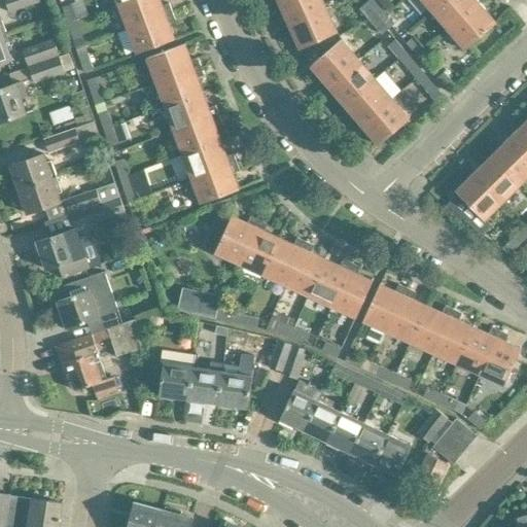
[(40,1),(39,0),(5,0),(9,11),(40,1)]
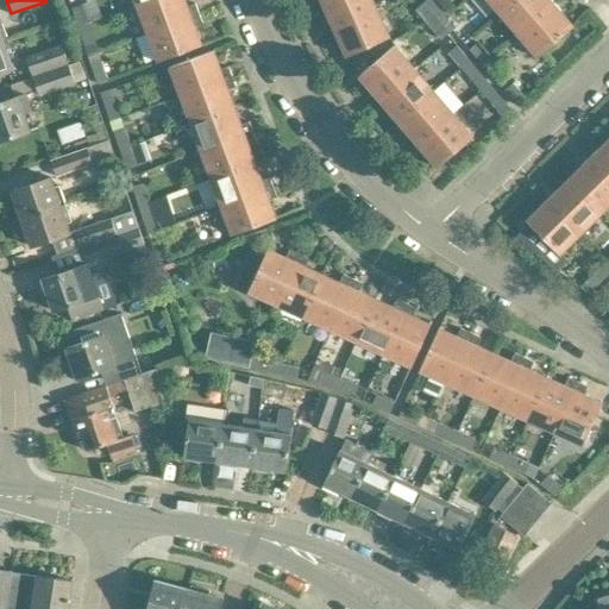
[(148,33),(200,13),(196,4),(188,6),(186,0),(154,0),(138,6),(148,33)]
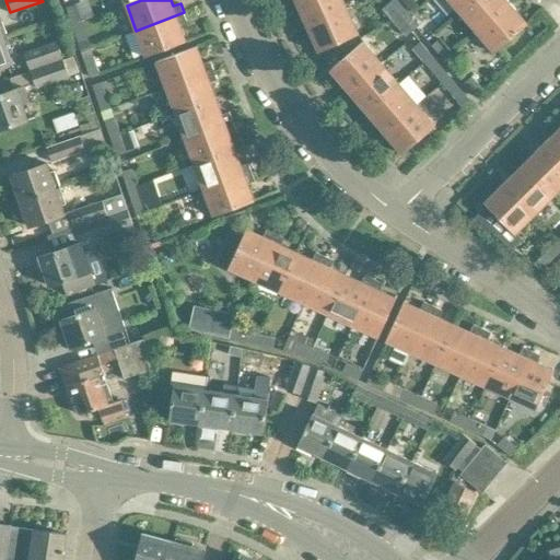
[(348,10),(343,0),(304,0),(295,4),(306,28),(348,10)]
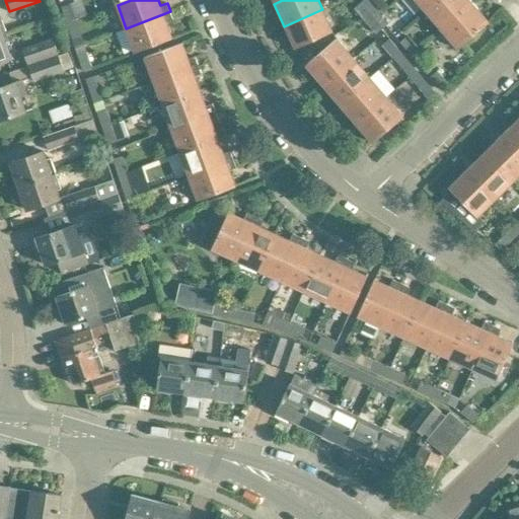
[(380,9),(372,0),(364,0),(363,2),(374,15),(380,9)]
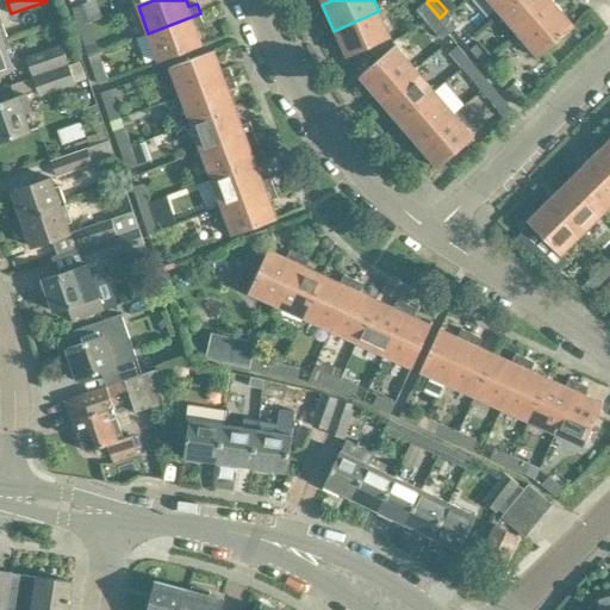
[(489,0),(500,13),(515,0),(489,0)]
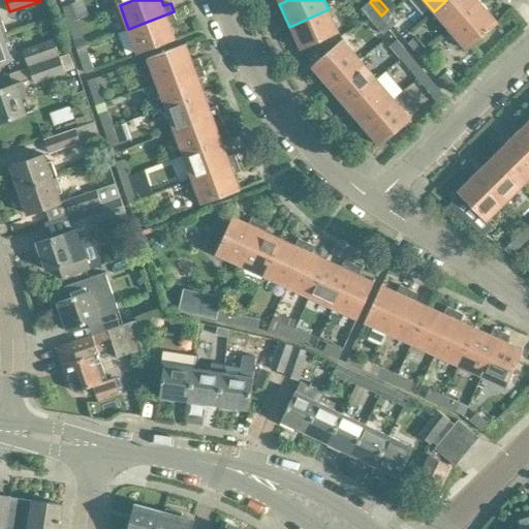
[(450,30),(481,3),(478,0),(446,0),(434,11),(450,30)]
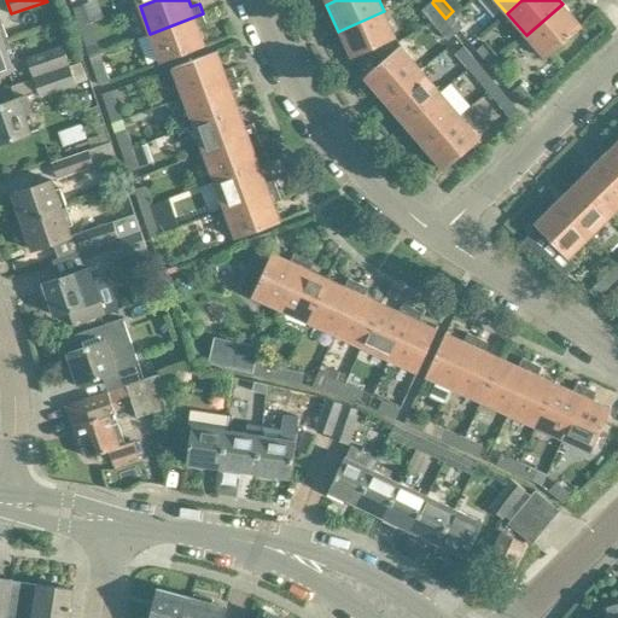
[(437,25),(445,18),(432,3),(424,9),(437,25)]
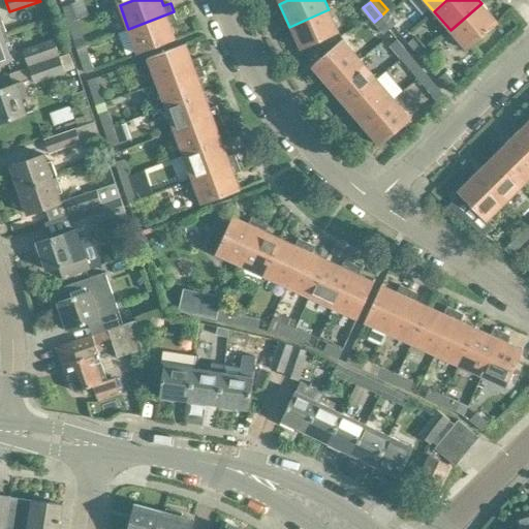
[(79,21),(72,3),(63,6),(69,24),(79,21)]
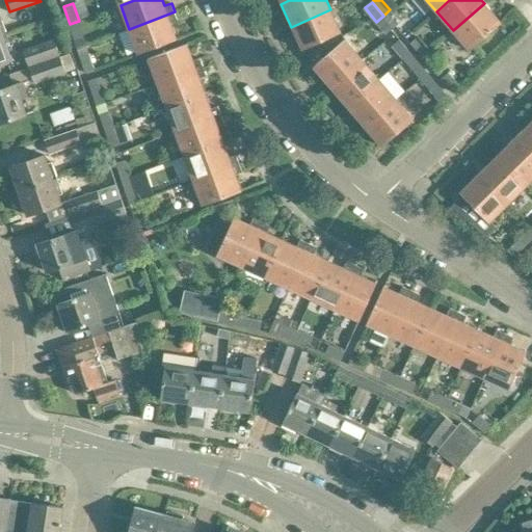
[(470,50),(501,23),(484,3),(453,30),(470,50)]
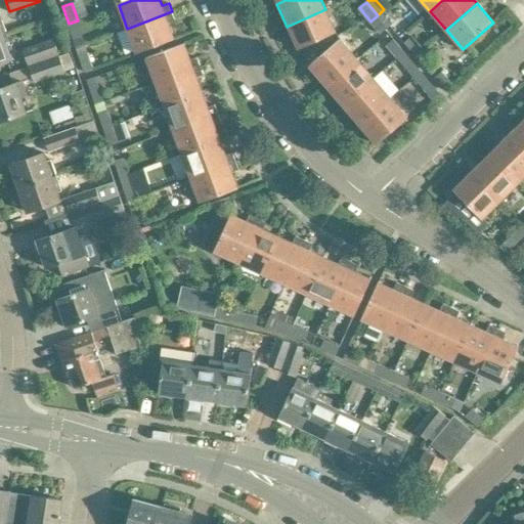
[(337,32),(325,9),(287,27),(297,49),(337,32)]
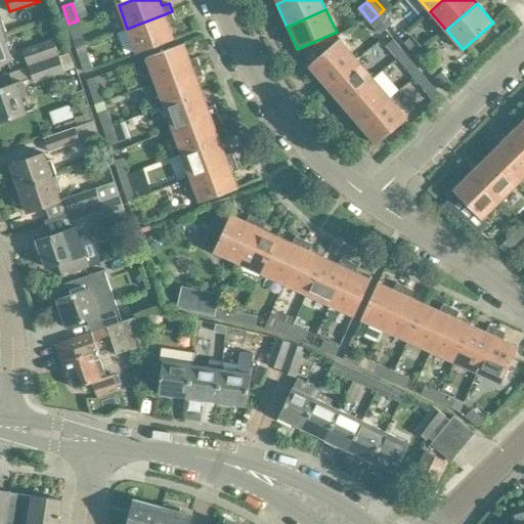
[(394,20),(384,9),(378,15),(387,27),(394,20)]
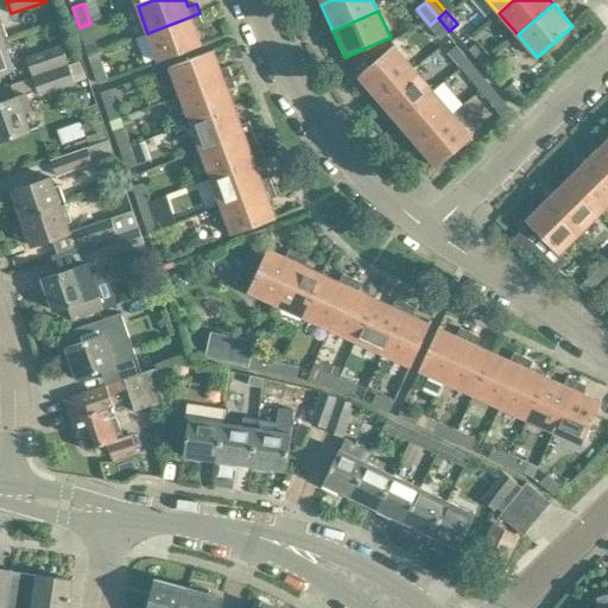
[(203,45),(196,26),(203,24),(200,13),(147,33),(158,62),(203,45)]
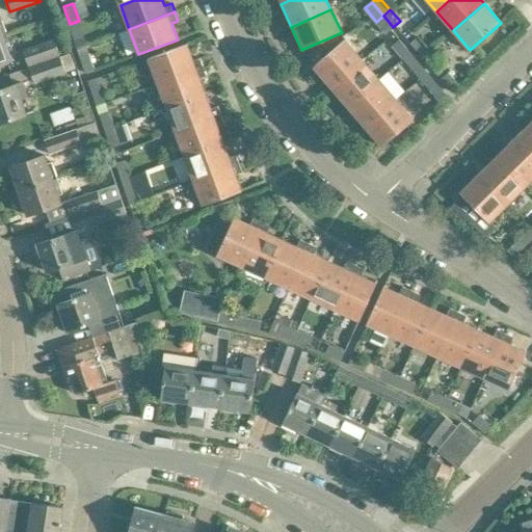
[(393,27),(383,16),(376,22),(386,33),(393,27)]
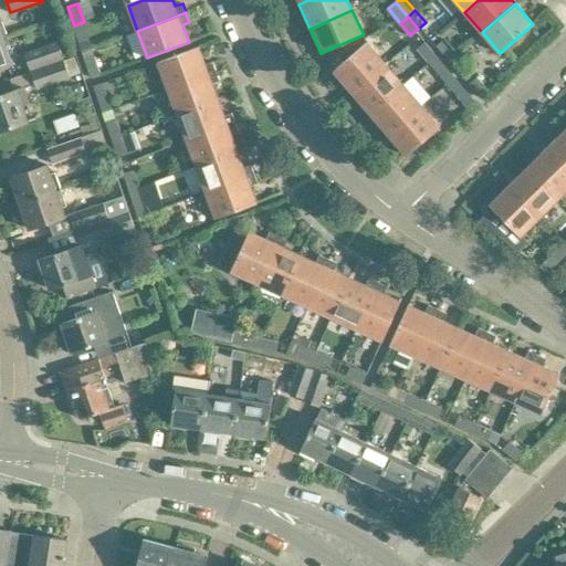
[(90,38),(84,22),(74,25),(79,41),(90,38)]
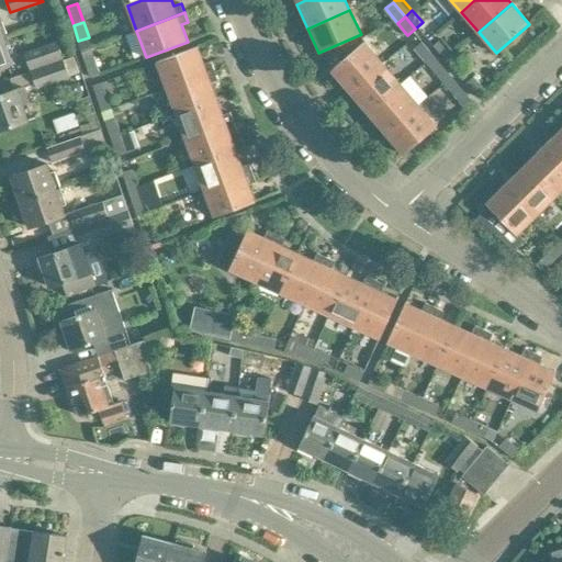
[(12,53),(7,36),(0,38),(0,67),(11,63),(8,54),(12,53)]
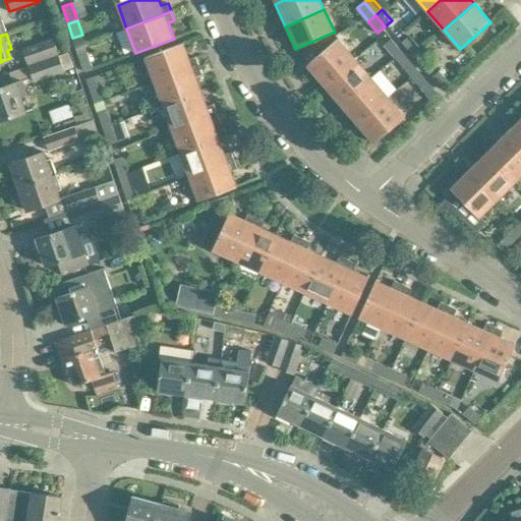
[(412,54),(420,48),(409,36),(402,42),(412,54)]
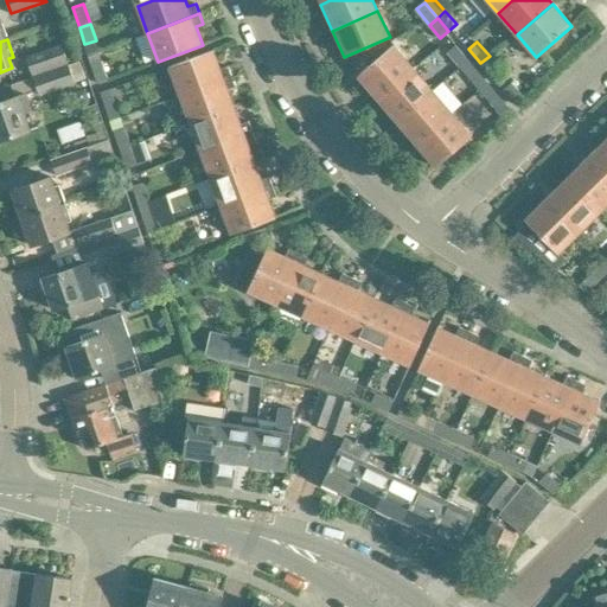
[(68,63),(62,45),(26,58),(32,76),(68,63)]
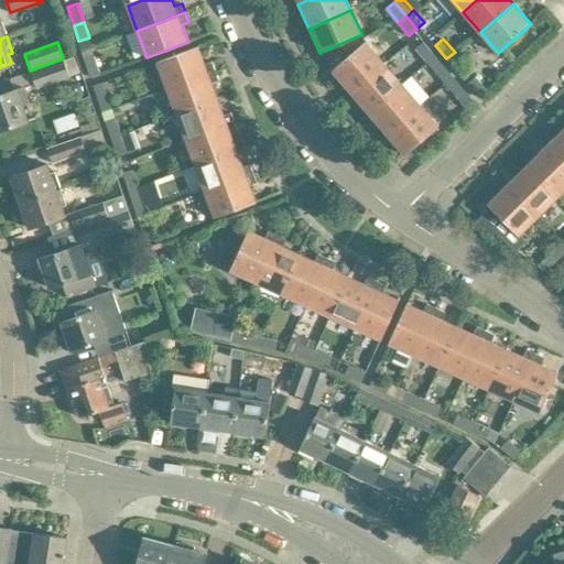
[(351,94),(386,64),(367,42),(333,72),(351,94)]
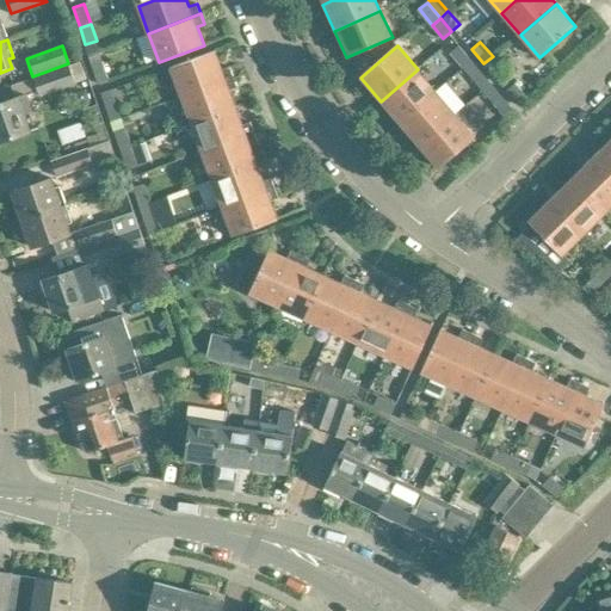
[(471,61),(458,45),(451,51),(464,68),(471,61)]
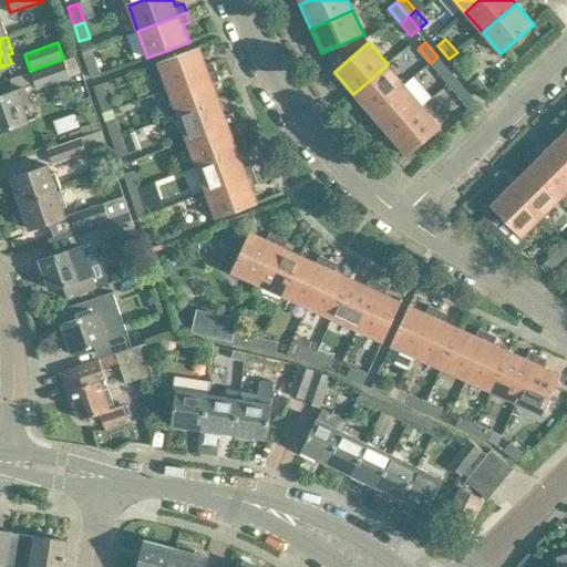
[(216,71),(213,62),(205,65),(198,48),(158,62),(168,90),(216,71)]
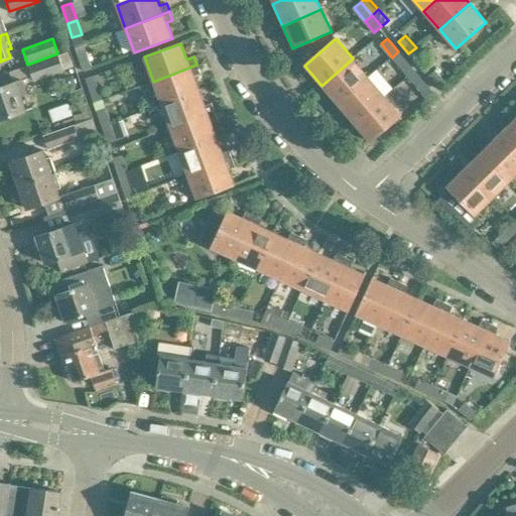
[(92,67),(84,44),(76,47),(83,70),(92,67)]
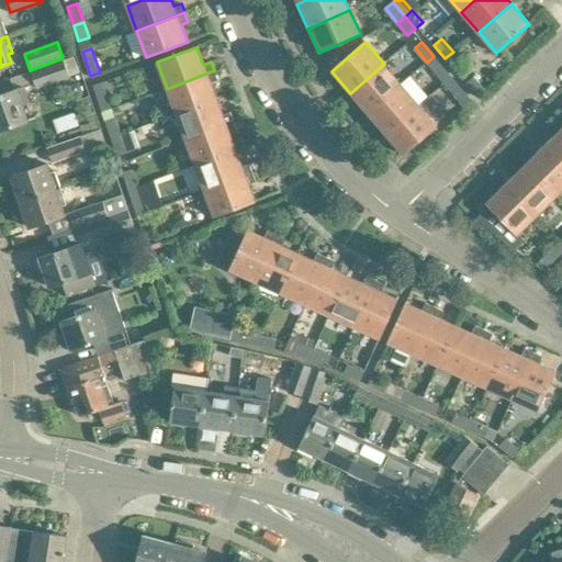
[(445,69),(434,56),(427,63),(437,75),(445,69)]
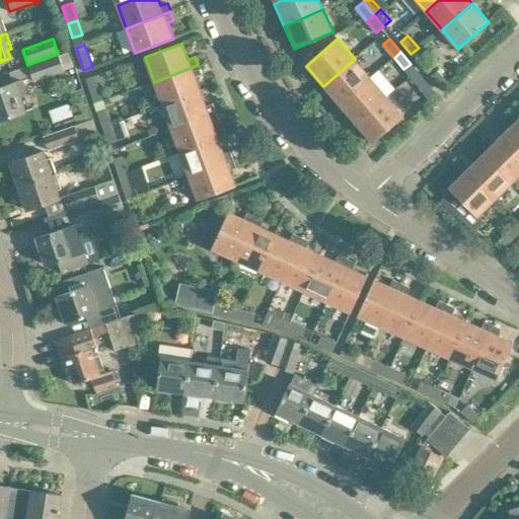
[(64,72),(64,71),(74,67),(69,53),(28,67),(33,82),(64,72)]
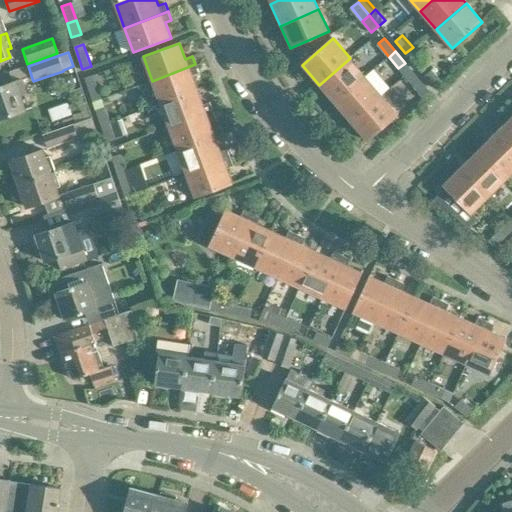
[(335,104),(366,77),(350,58),(319,85),(335,104)]
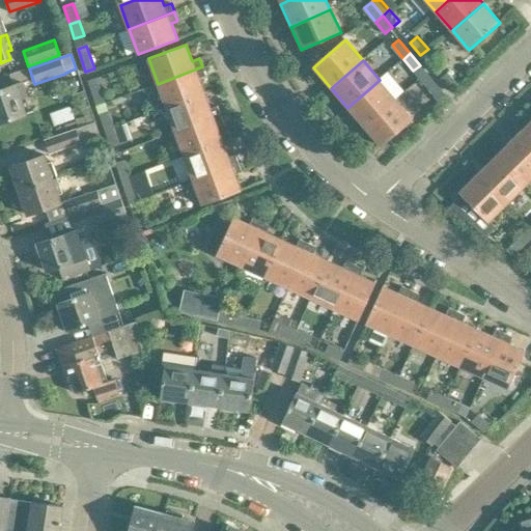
[(205,93),(199,78),(205,76),(202,66),(158,84),(167,108),(205,93)]
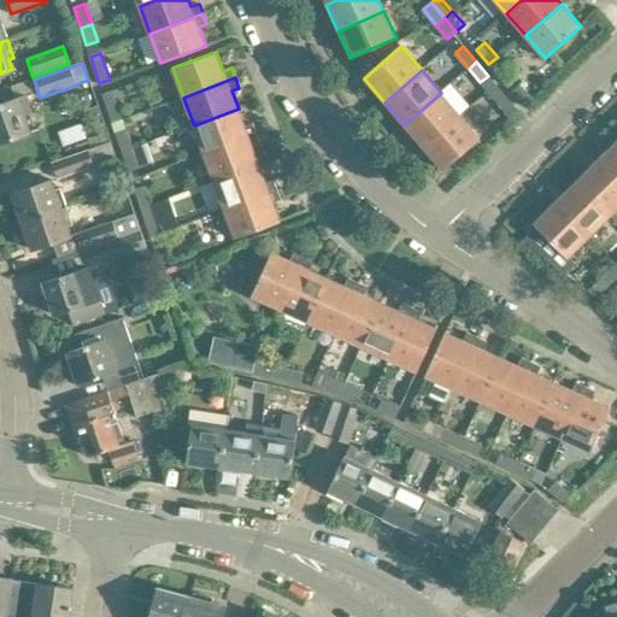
[(533,99),(521,83),(511,90),(524,106),(533,99)]
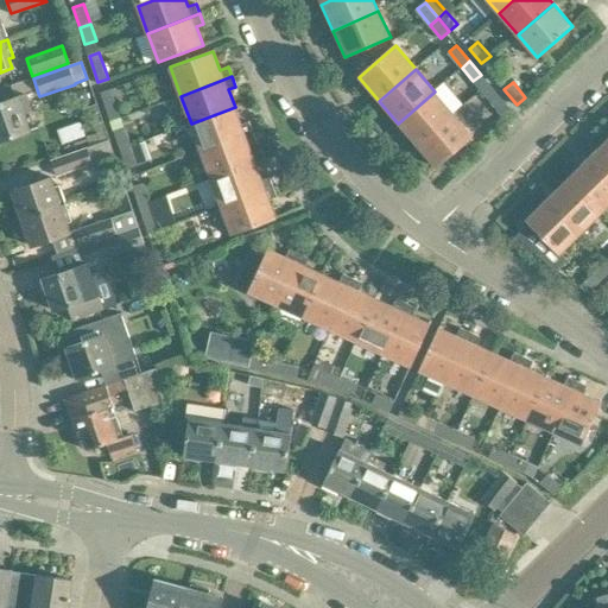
[(118,107),(112,89),(101,92),(108,109),(118,107)]
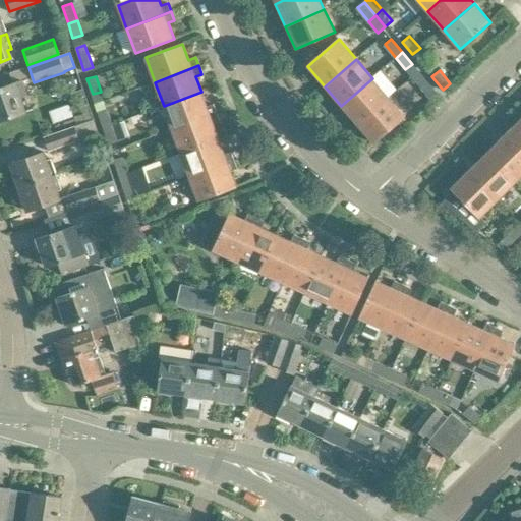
[(357,124),(389,97),(372,78),(341,106),(357,124)]
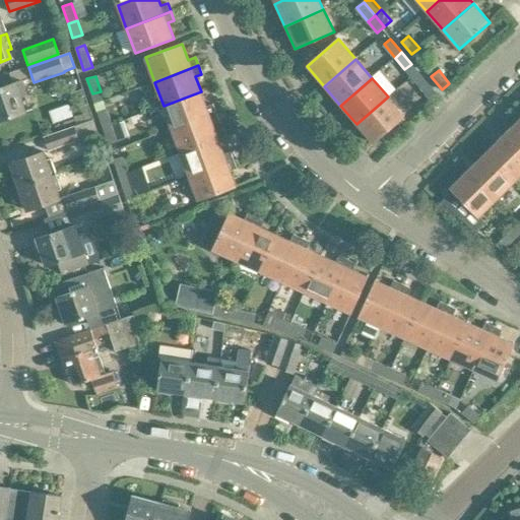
[(0,121),(24,112),(19,96),(26,94),(21,80),(0,88),(0,121)]
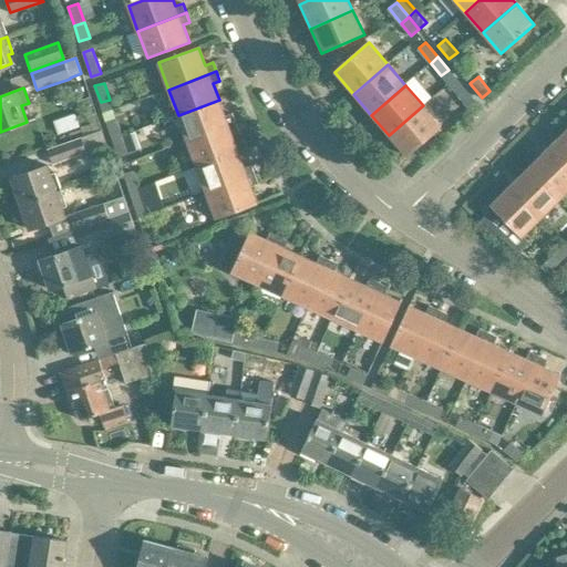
[(477,103),(466,89),(457,95),(470,110),(477,103)]
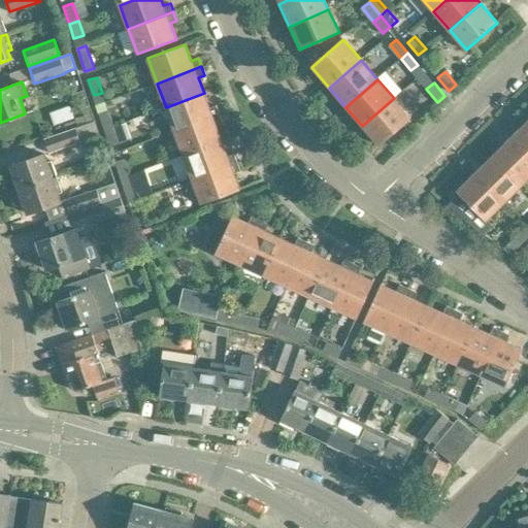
[(219,114),(216,105),(209,107),(204,93),(166,107),(174,130),(219,114)]
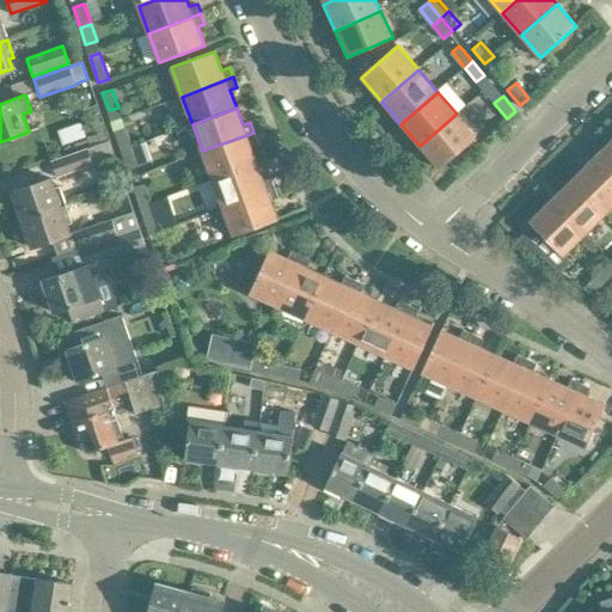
[(440,169),(476,136),(457,114),(420,146),(440,169)]
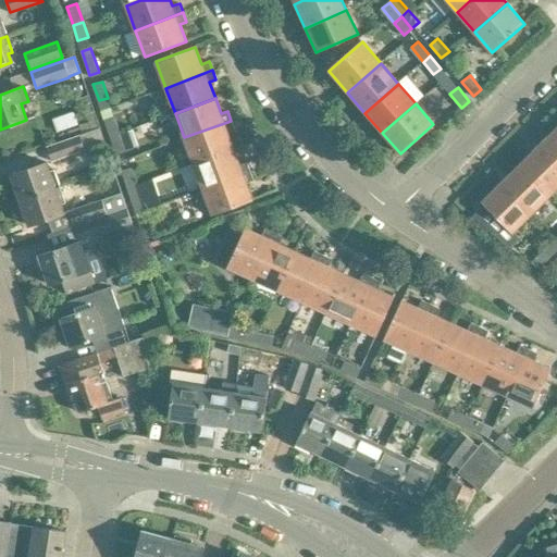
[(64,137),(86,130),(81,115),(60,123),(64,137)]
